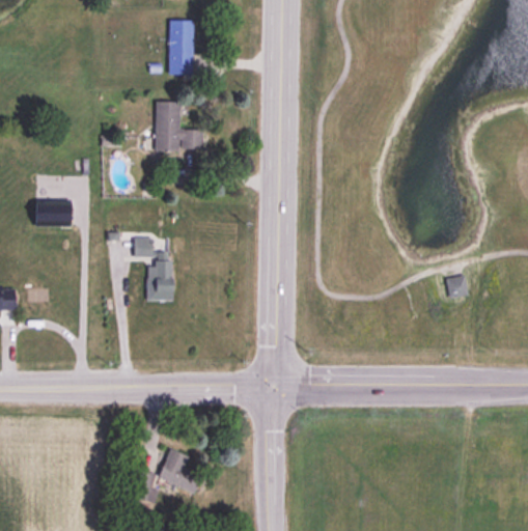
[(170,21),(169,73),(192,74),(193,21),(170,21)]
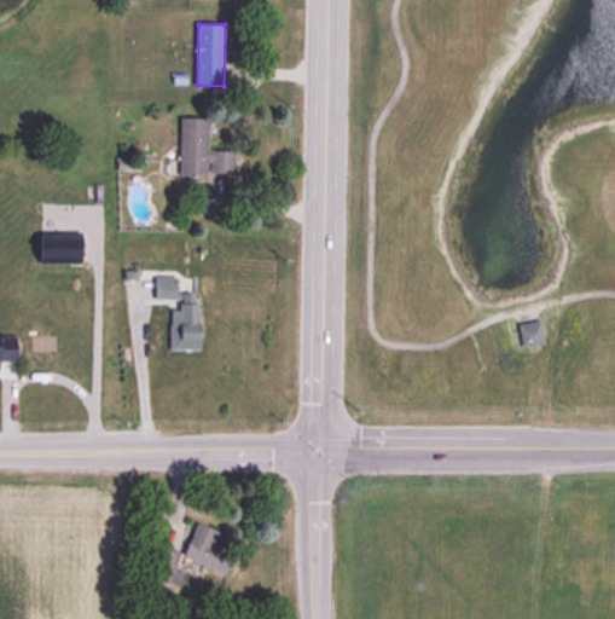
[(183,119),(183,174),(209,174),(209,171),(236,172),(237,150),(209,150),(210,128),(216,128),(216,120),(183,119)]
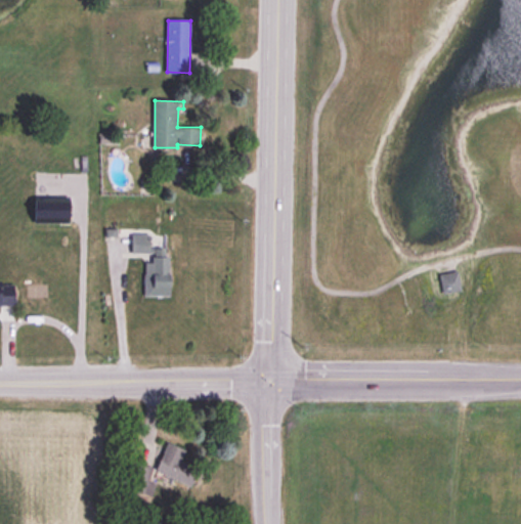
[(102,135),(102,143),(118,143),(118,135),(102,135)]
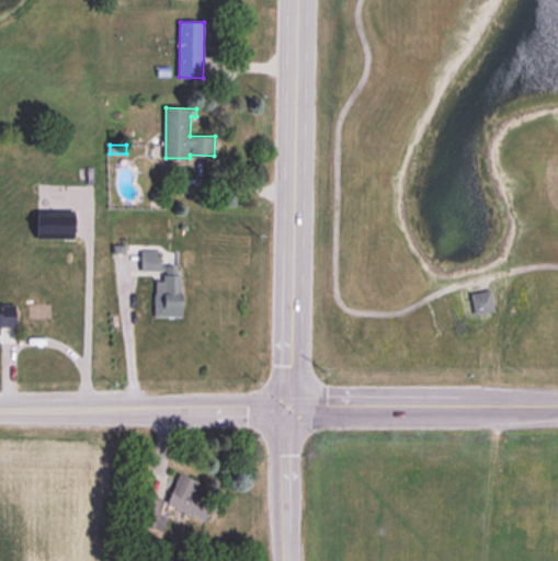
[(75,213),(75,238),(42,237),(42,212),(75,213)]
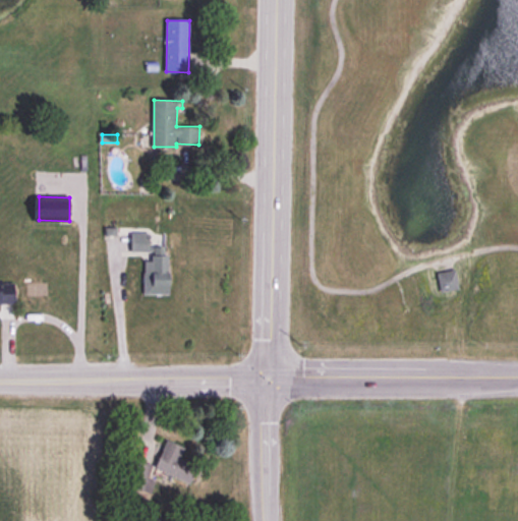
[(118,227),(118,235),(107,235),(107,228),(118,227)]
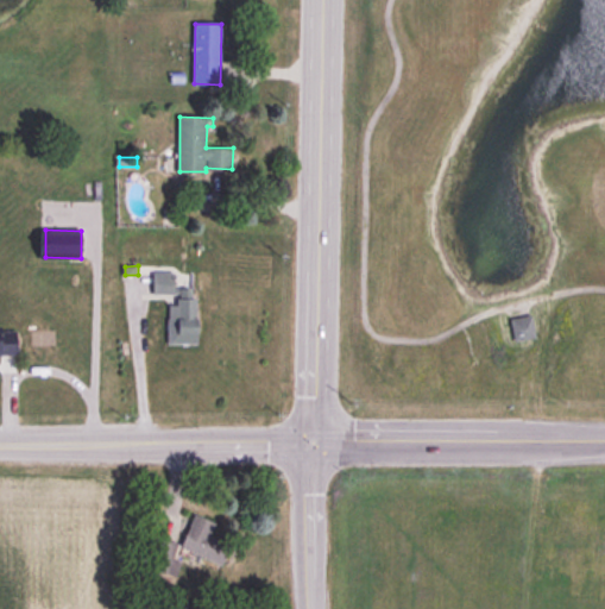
[(175,272),(175,294),(155,294),(155,272),(175,272)]
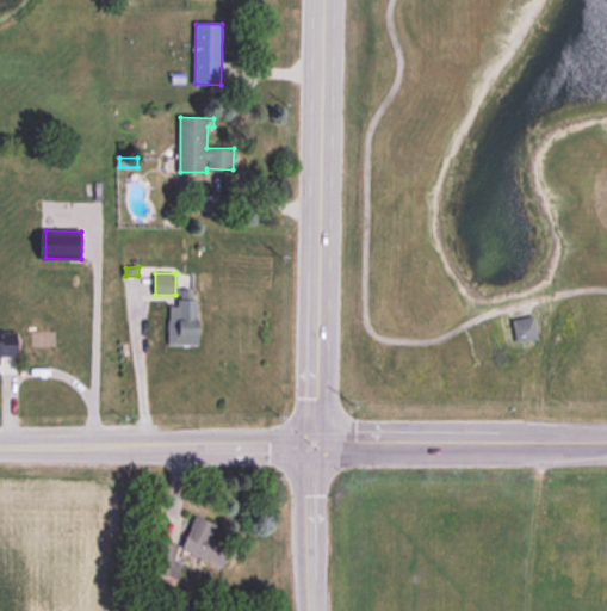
[(193,291),(193,301),(198,301),(198,320),(198,345),(169,345),(169,306),(179,306),(179,301),(183,301),(183,291),(193,291)]
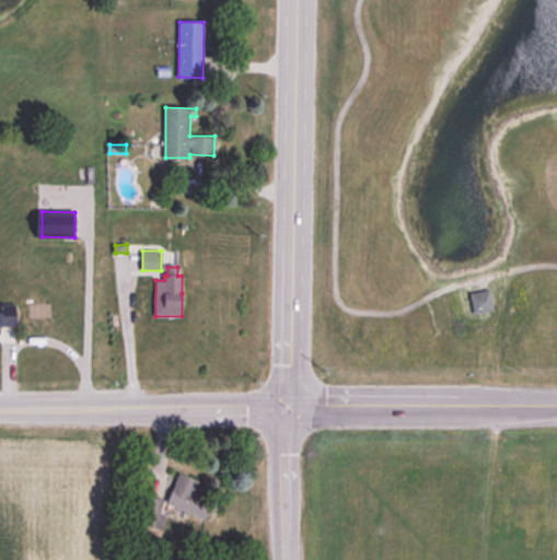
[(472,295),(477,316),(496,312),(491,291),(472,295)]
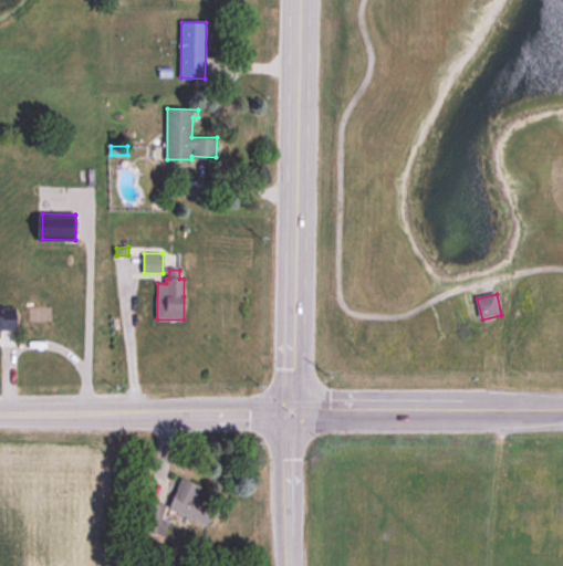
[(17,308),(18,329),(0,329),(0,305),(1,305),(1,308),(17,308)]
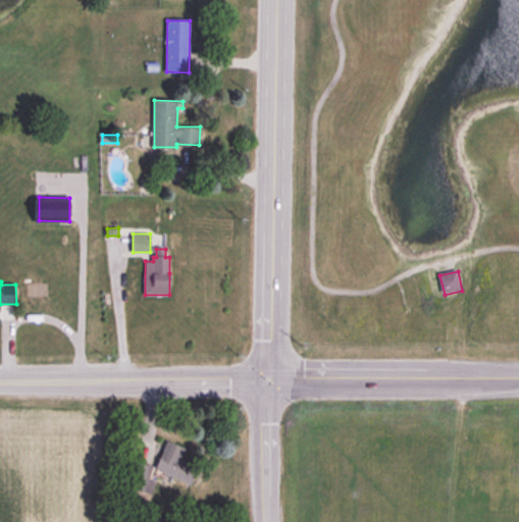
[(193,483),(199,466),(183,460),(187,448),(167,441),(157,471),(193,483)]
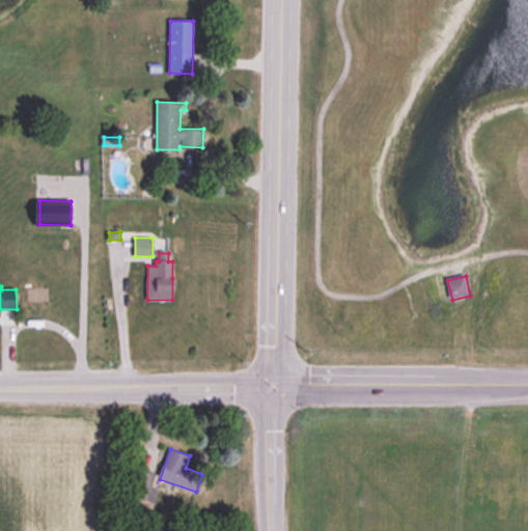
[(154,501),(156,492),(151,491),(155,474),(137,470),(132,497),(154,501)]
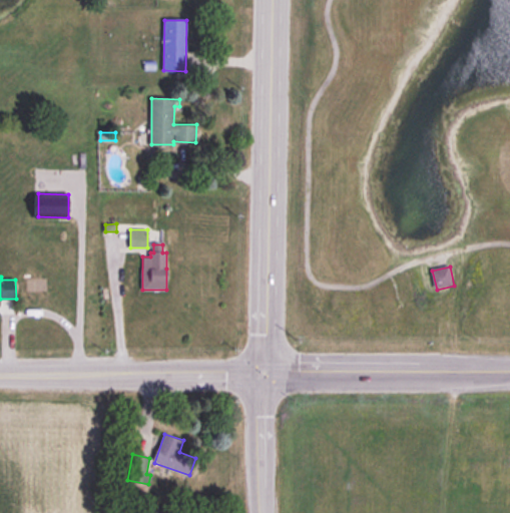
All buildings are outlined.
